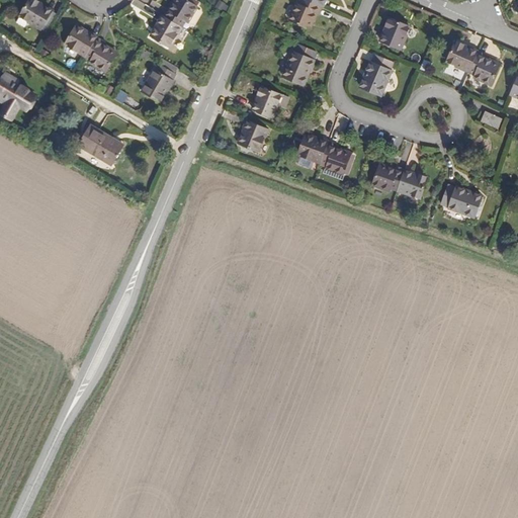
[(305,0),(305,2),(325,10),(328,4),(325,3),(325,0),(305,0)]
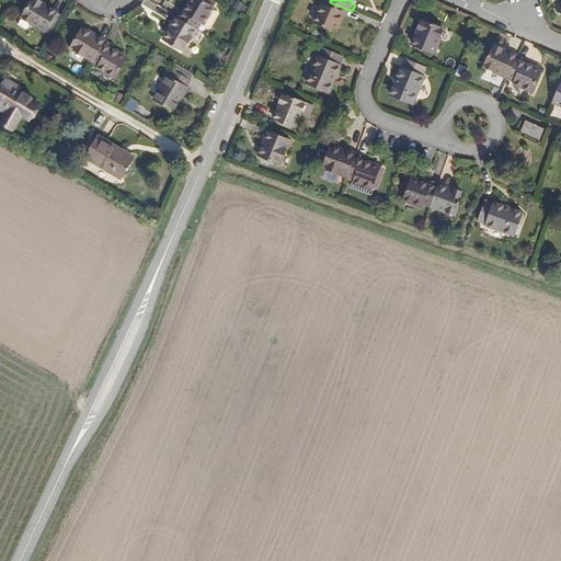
[(42,10),(43,8),(41,7),(32,1),(21,21),(31,26),(30,27),(44,36),(54,18),(42,10)]
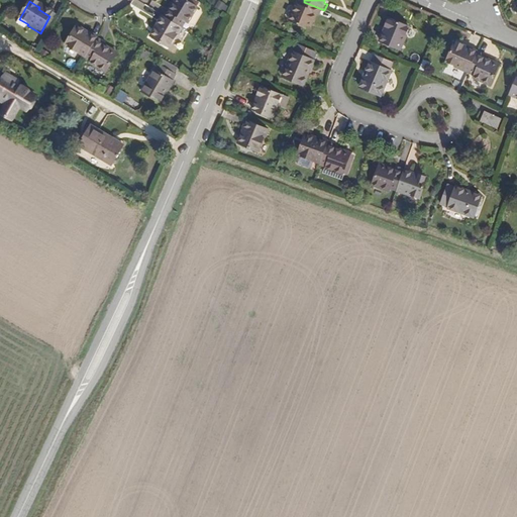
[(170,15),(168,14),(164,20),(182,31),(186,25),(188,27),(196,13),(178,2),(170,15)]
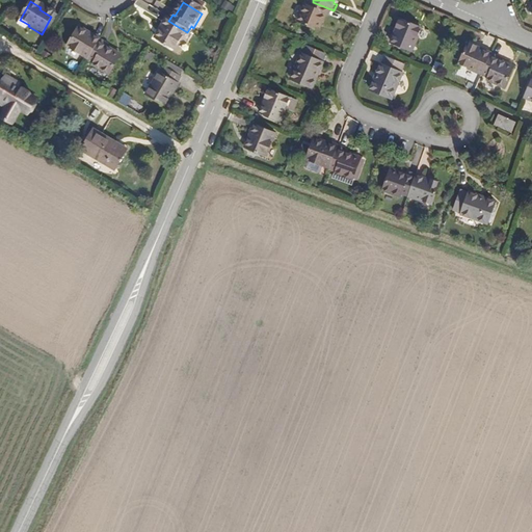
[(327,18),(330,19),(334,10),(313,2),(310,9),(307,8),(300,24),(321,32),(327,18)]
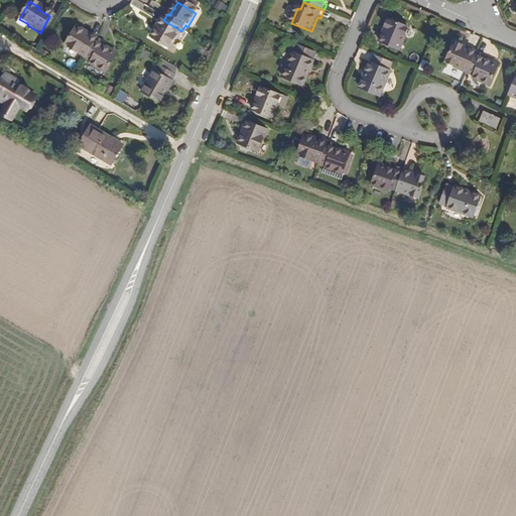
[(152,42),(168,52),(181,31),(163,20),(160,25),(162,26),(152,42)]
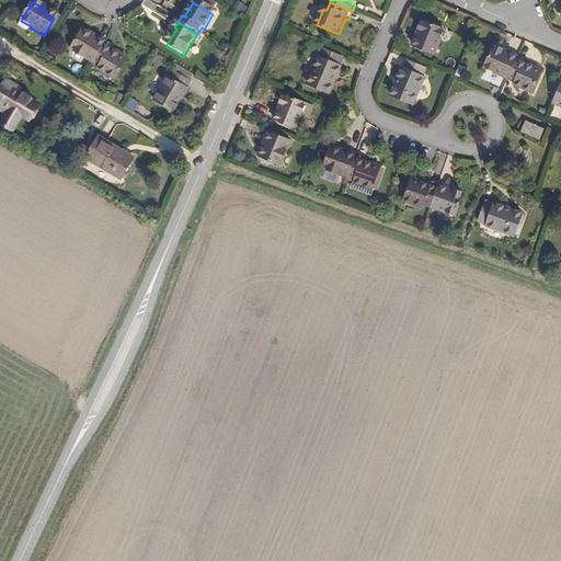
[(437,43),(442,34),(422,24),(418,35),(420,35),(413,49),(434,58),(441,44),(437,43)]
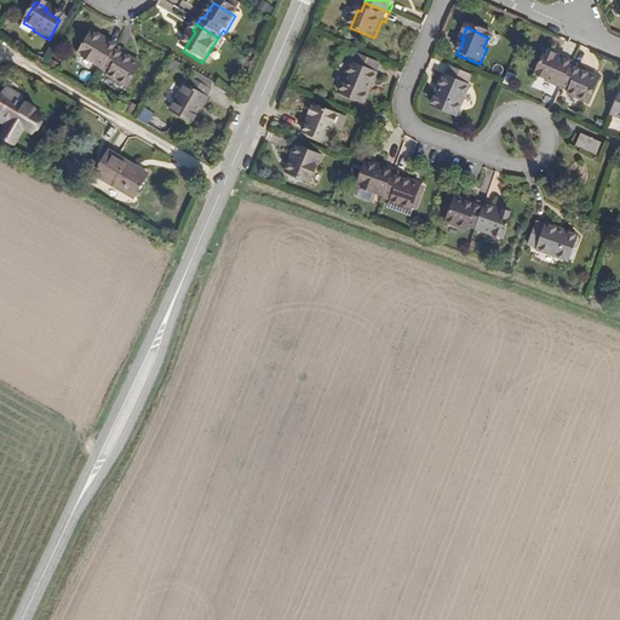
[(91,38),(79,59),(103,74),(118,51),(110,46),(108,49),(91,38)]
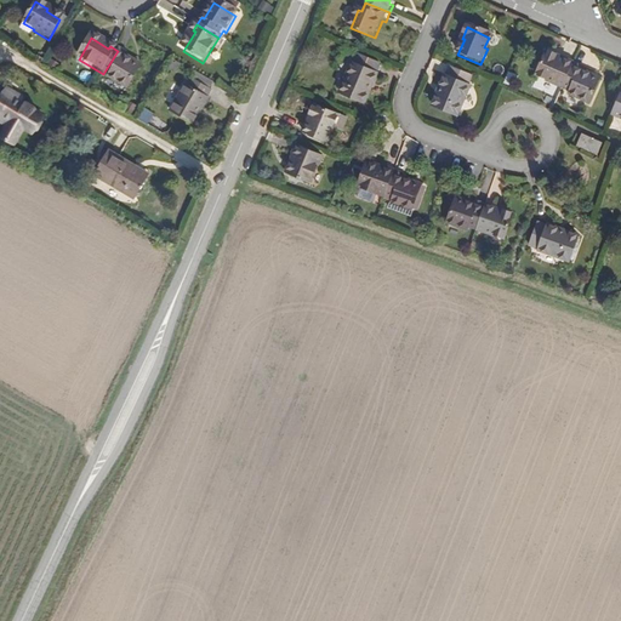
[(125,56),(118,51),(103,74),(110,78),(109,80),(129,91),(140,69),(123,60),(125,56)]
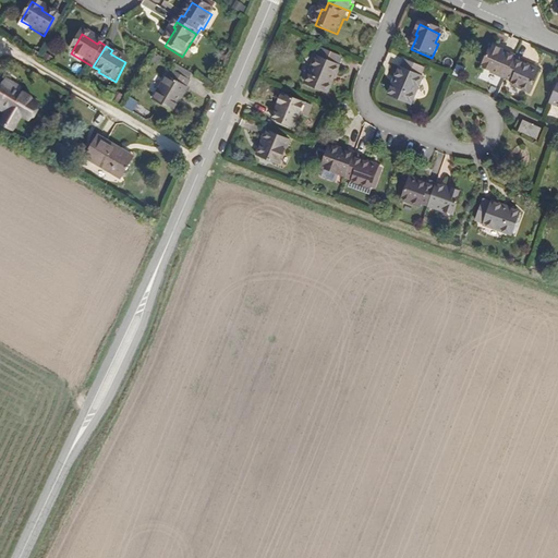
[(494,75),(507,82),(516,62),(501,55),(502,53),(493,49),(484,68),(495,73),(494,75)]
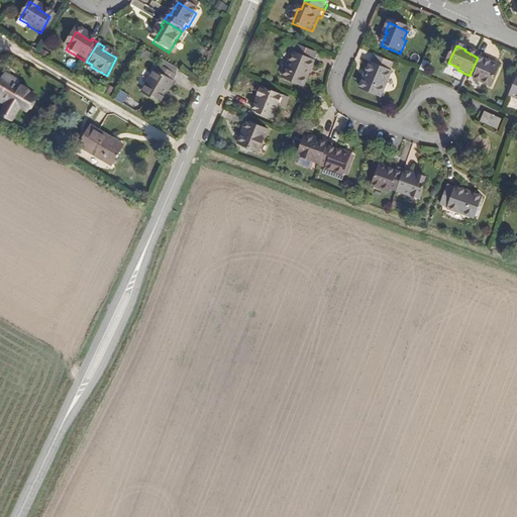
[(311,72),(317,56),(303,49),(301,56),(299,56),(291,76),(307,83),(311,72)]
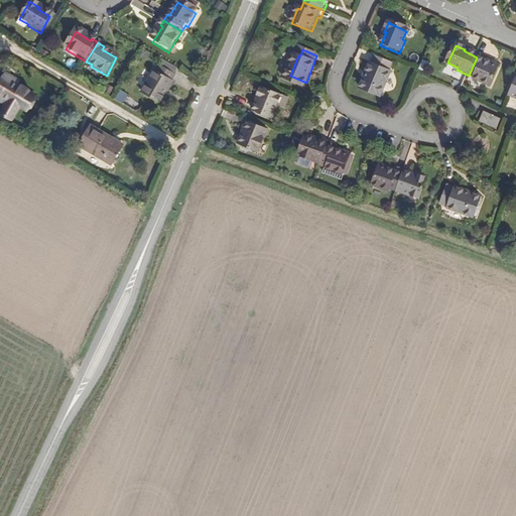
[(483,61),(484,60),(477,57),(469,76),(475,79),(475,81),(489,88),(497,69),(483,61)]
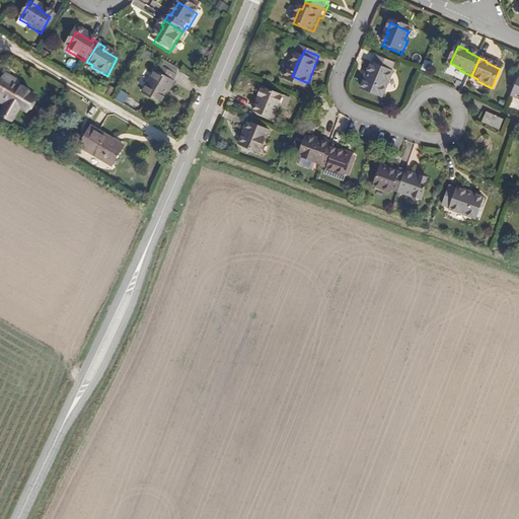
[(380,91),(391,66),(376,59),(366,85),(380,91)]
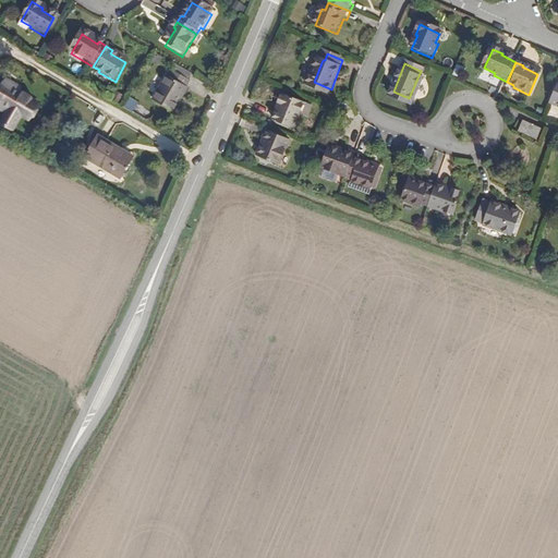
[(181,97),(189,85),(172,75),(156,104),(172,112),(181,97)]
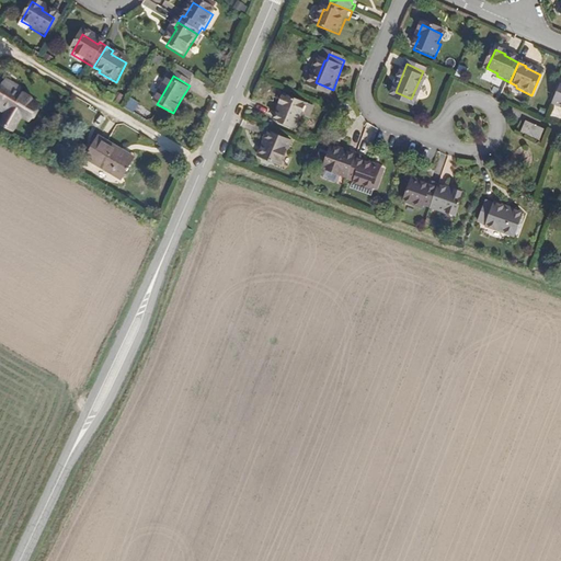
[(14,93),(16,89),(9,84),(0,98),(0,103),(12,112),(10,116),(3,126),(13,133),(23,119),(25,121),(34,105),(19,95),(14,93)]
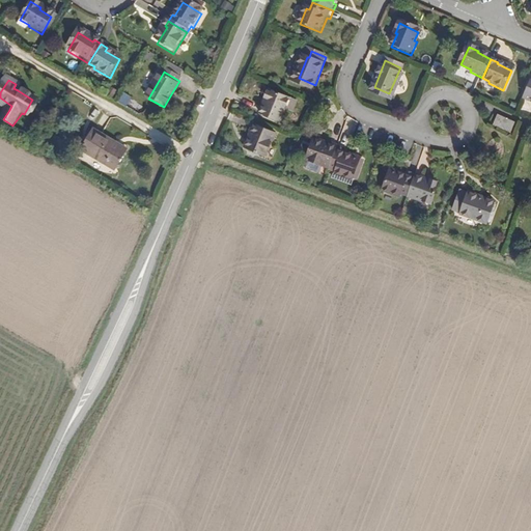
[(285,110),(288,101),(270,92),(266,103),(268,104),(262,117),(282,126),(287,111),(285,110)]
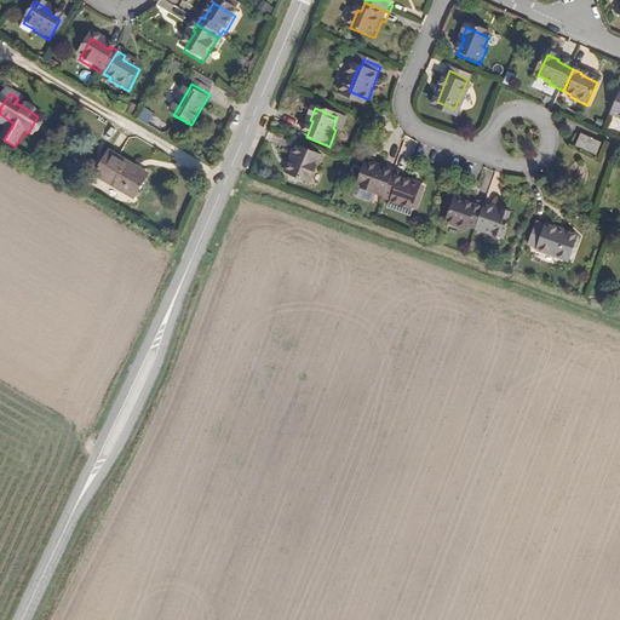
[(0,114),(0,120),(11,128),(13,124),(0,114)]
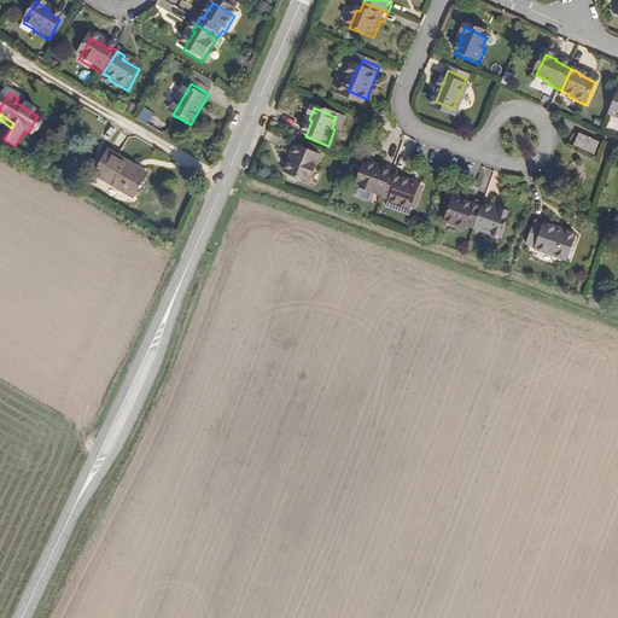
[(33,136),(44,120),(38,116),(28,133),(33,136)]
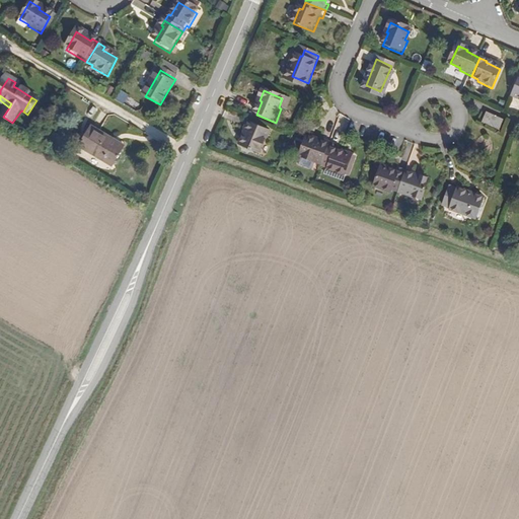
[(501,129),(504,118),(485,112),(482,123),(501,129)]
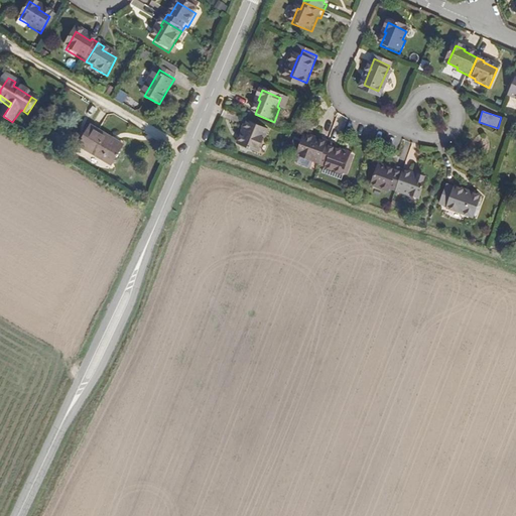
[(259,155),(268,133),(249,125),(246,131),(248,132),(242,148),(259,155)]
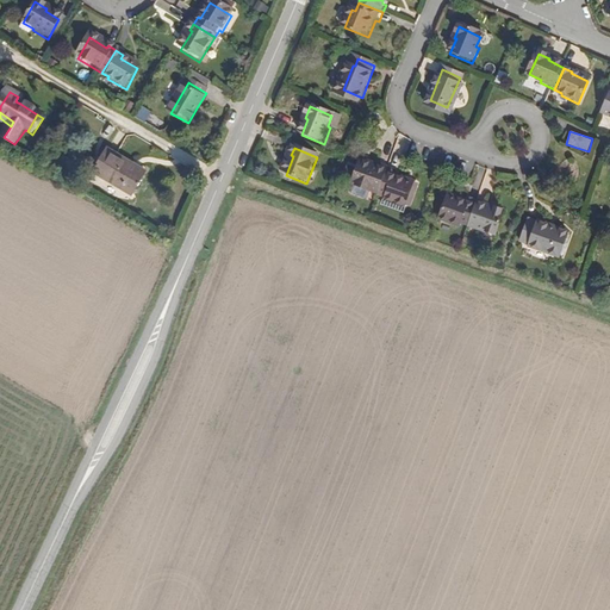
[(130,181),(134,176),(109,161),(95,185),(132,206),(143,190),(130,181)]
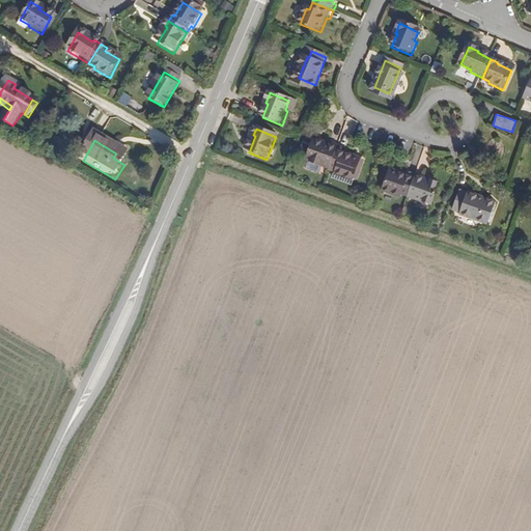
[(322,178),(325,169),(331,172),(339,150),(333,148),(332,150),(316,144),(309,163),(312,165),(309,172),(322,178)]
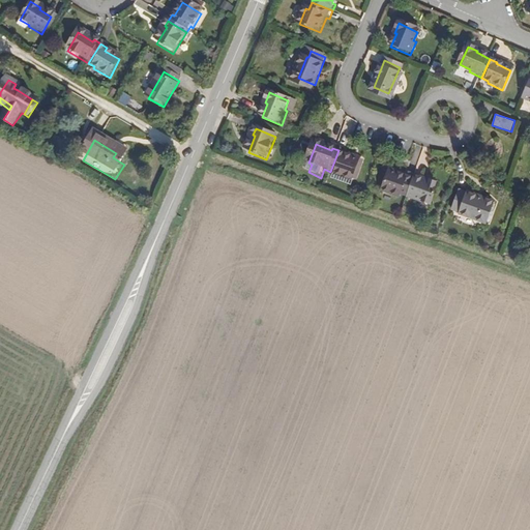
[(345,155),(346,153),(339,150),(330,172),(337,175),(336,177),(352,182),(354,178),(357,179),(362,167),(358,166),(360,162),(345,155)]
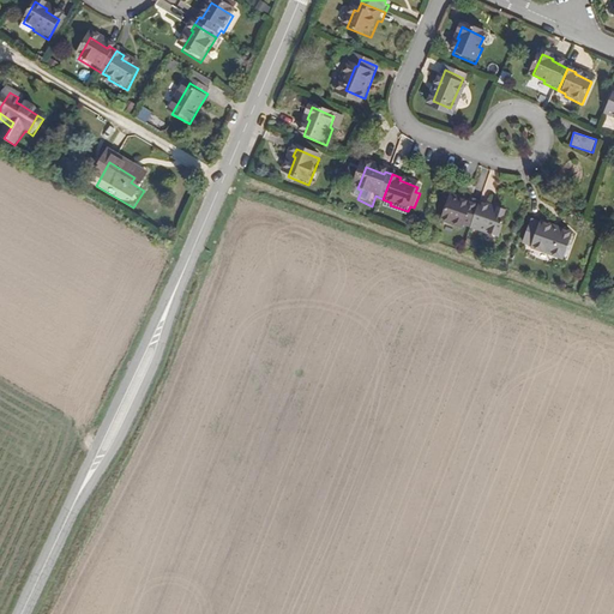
[(144,191),(148,186),(134,178),(131,182),(144,191)]
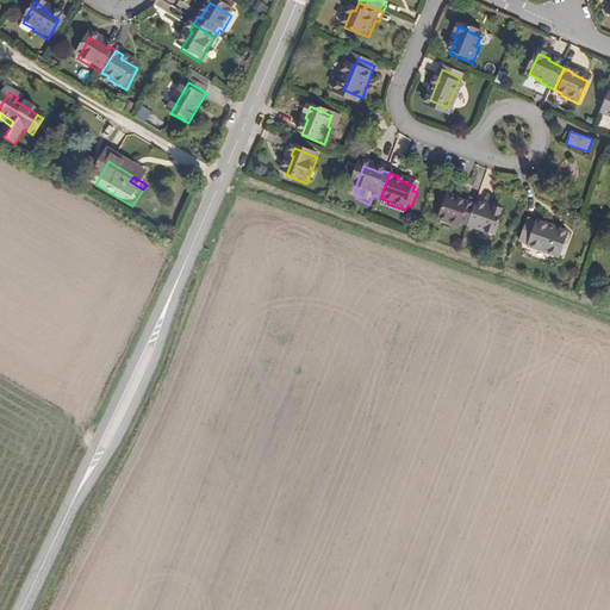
[(462,225),(470,229),(479,206),(472,204),(471,207),(452,199),(442,222),(461,229),(462,225)]
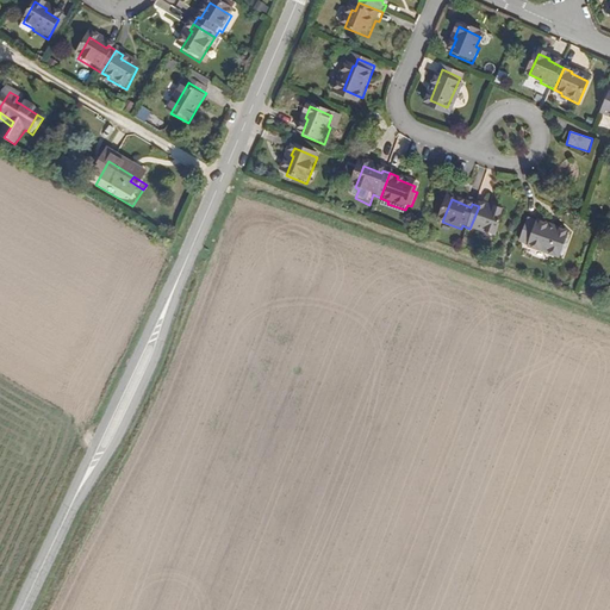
[(493,210),(492,212),(479,206),(470,229),(484,235),(485,232),(498,236),(505,216),(497,212),(493,210)]
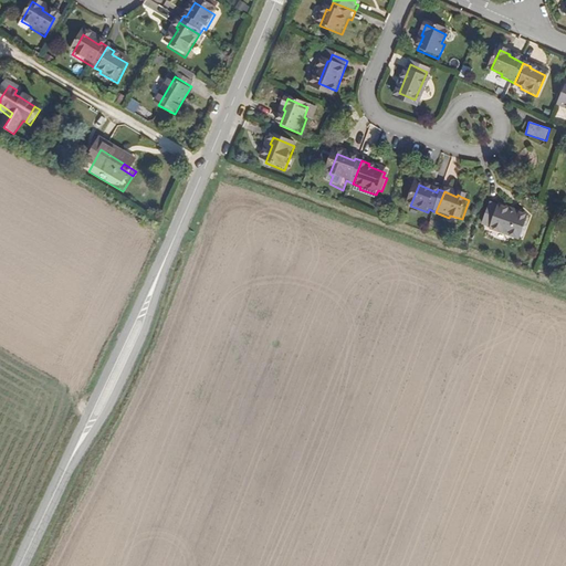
[(514,241),(520,223),(491,212),(485,230),(514,241)]
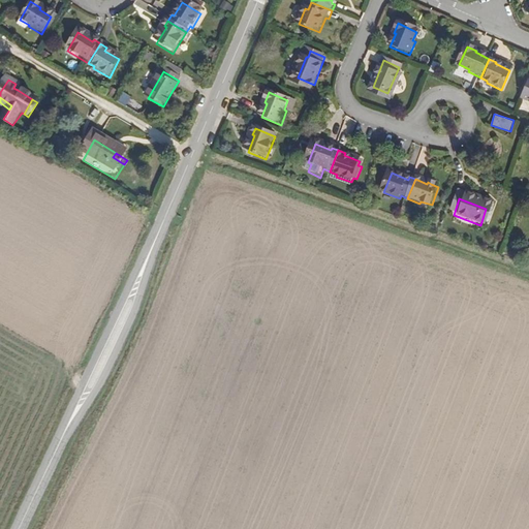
All buildings are outlined.
